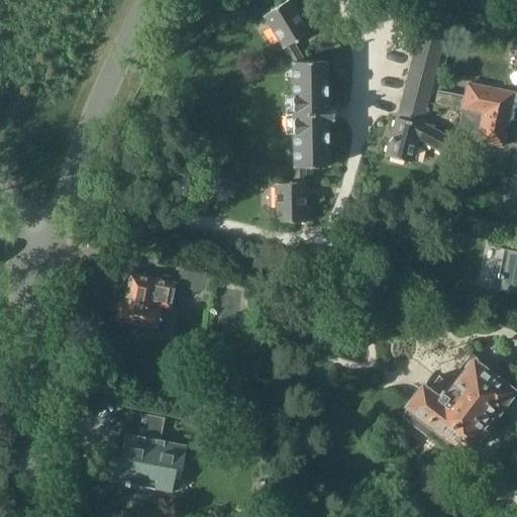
[(294,0),(289,0),(265,14),(293,62),(305,62),(298,49),(312,41),(308,33),(309,33),(296,12),(301,9),(294,0)]
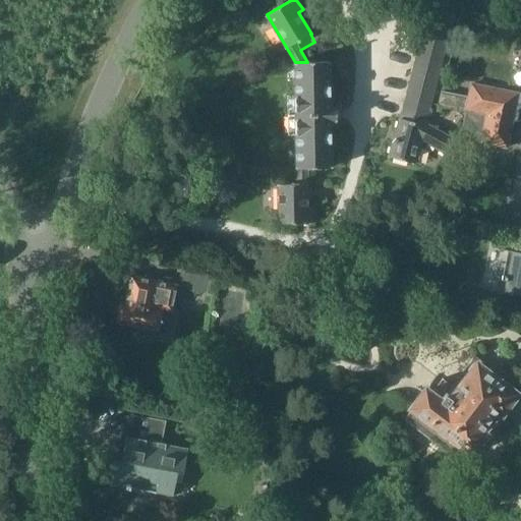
[(422,32),(451,39),(454,26),(426,19),(422,32)]
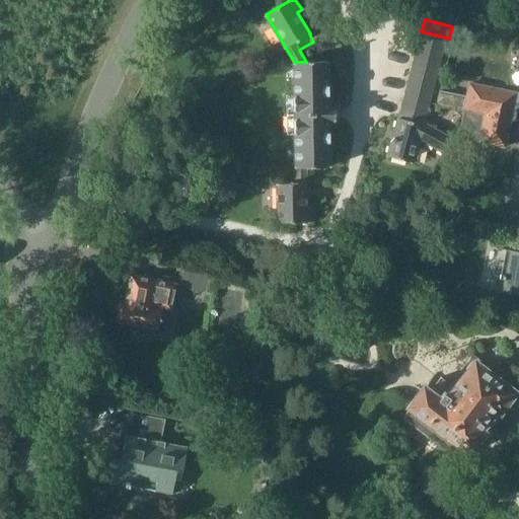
[(418,44),(446,52),(449,39),(421,31),(418,44)]
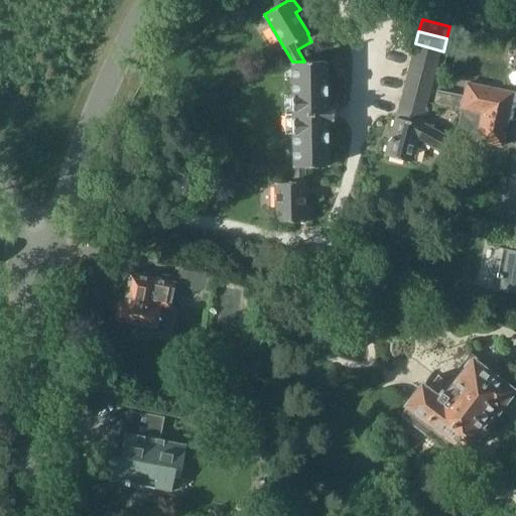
[(412,56),(440,63),(443,51),(415,43),(412,56)]
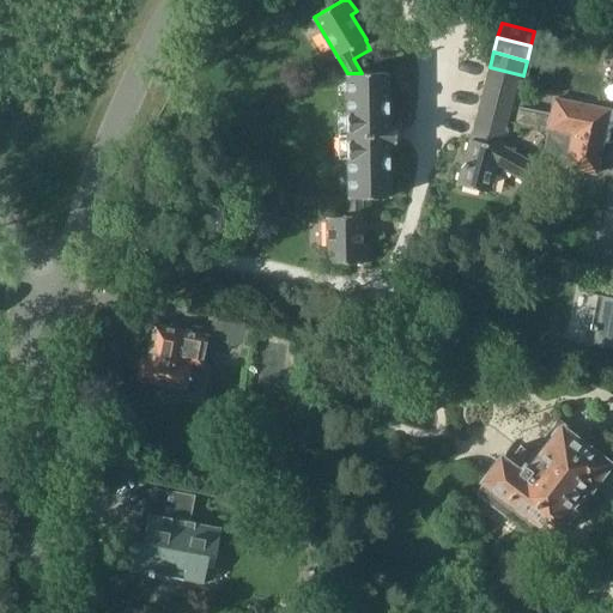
[(486,82),(520,90),(523,76),(490,67),(486,82)]
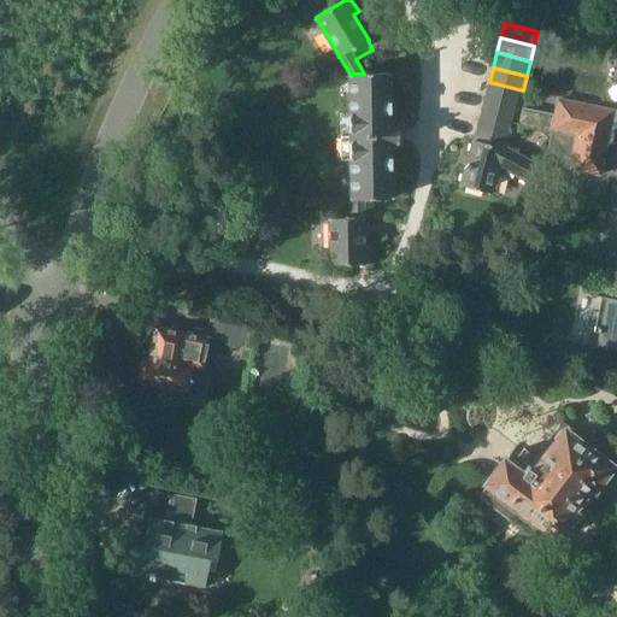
[(352,219),(330,219),(330,264),(370,264),(370,248),(365,248),(364,200),(393,200),(393,145),(399,145),(400,129),(392,129),(392,74),(364,74),(350,74),(352,219)]
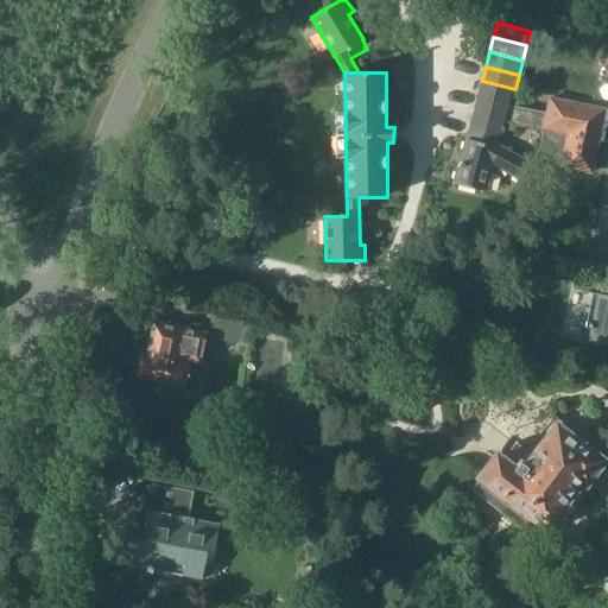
[(479,95),(512,103),(515,89),(482,81),(479,95)]
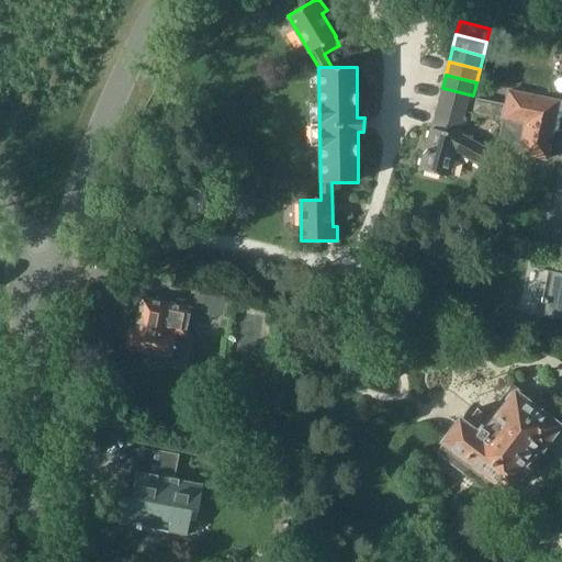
[(439,101),(469,109),(473,96),(442,88),(439,101)]
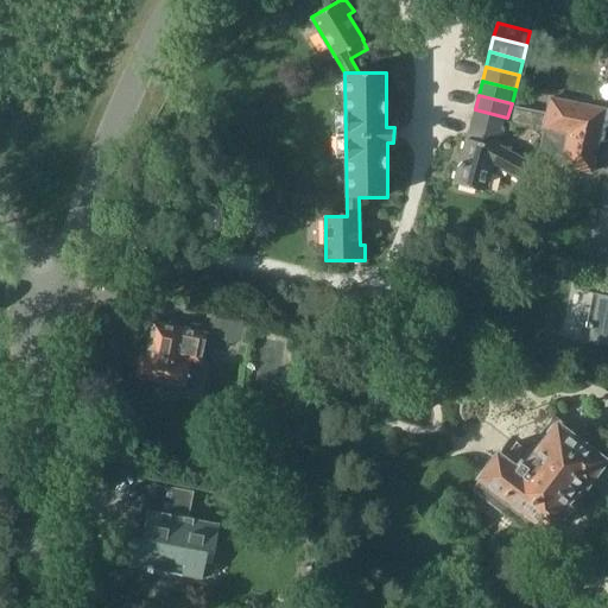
[(514,111),(512,119),(512,122),(544,130),(539,150),(563,154),(561,166),(590,172),(597,139),(602,140),(607,111),(607,108),(607,109),(550,99),(548,111),(515,105),(514,111)]
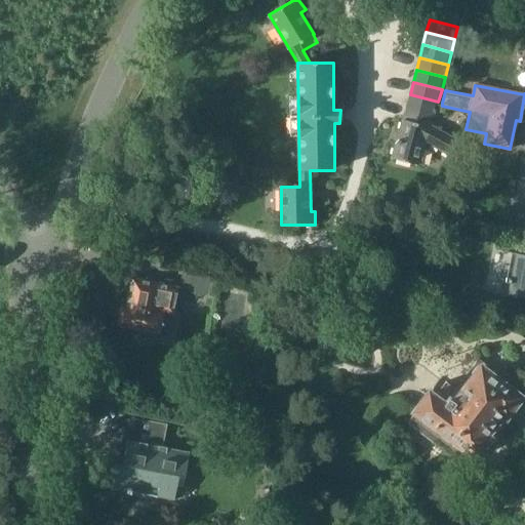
[(406,107),(435,115),(438,102),(410,94),(406,107)]
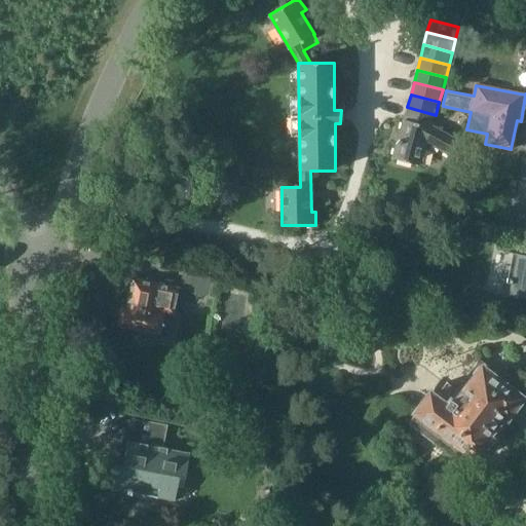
[(461,139),(434,125),(436,115),(407,107),(404,118),(403,118),(400,130),(399,130),(392,158),(422,165),(428,144),(452,156),(461,139)]
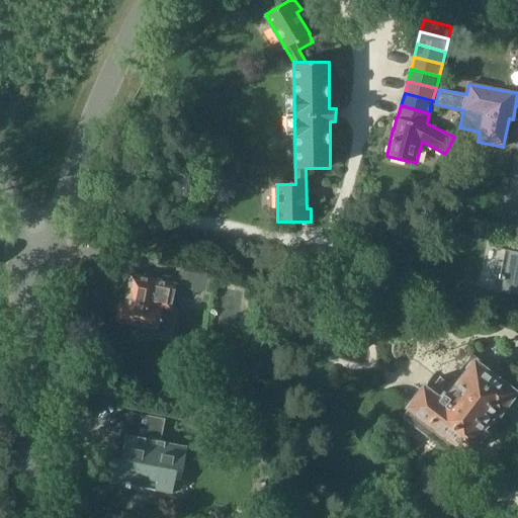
[(436,200),(425,198),(423,207),(434,209),(436,200)]
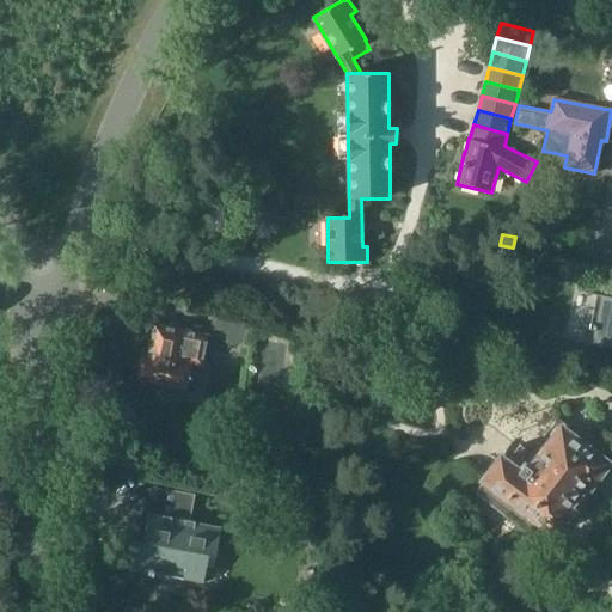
[(611,297),(601,295),(595,325),(589,324),(588,329),(594,330),(592,342),(611,346),(611,297)]
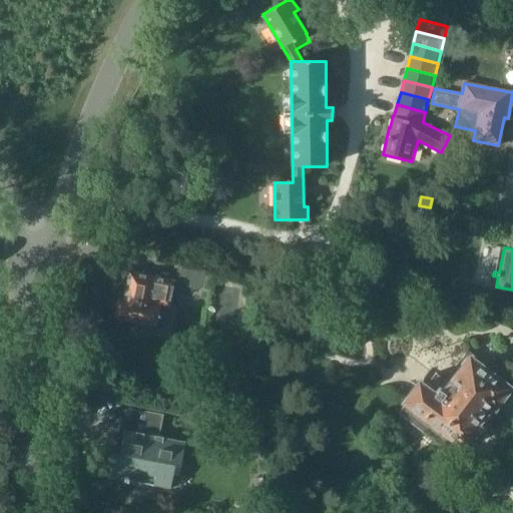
[(182,262),(178,284),(212,291),(217,269),(182,262)]
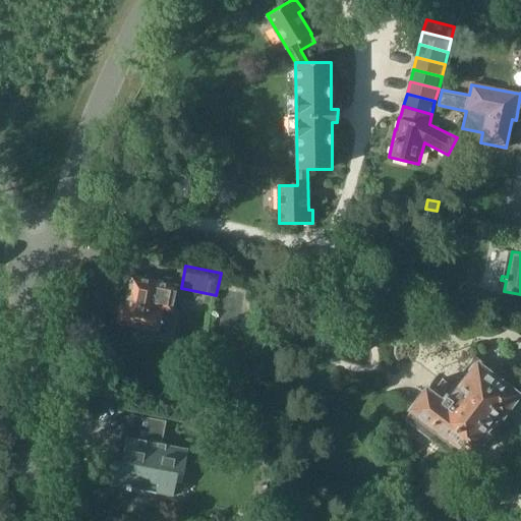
[(171,310),(176,285),(148,279),(129,276),(124,302),(119,301),(115,323),(155,331),(154,335),(171,339),(176,311),(171,310)]
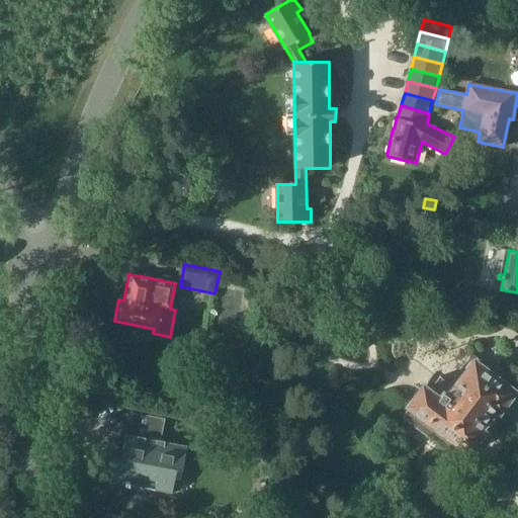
[(517,382),(517,377),(511,372),(500,364),(494,371),(470,353),(449,382),(435,372),(424,387),(423,386),(409,406),(447,434),(438,446),(458,461),(466,450),(467,451),(470,447),(476,446),(480,440),(480,435),(483,432),(479,429),(495,408),(499,411),(502,407),(506,406),(510,400),(510,395),(513,392),(512,391),(517,382)]
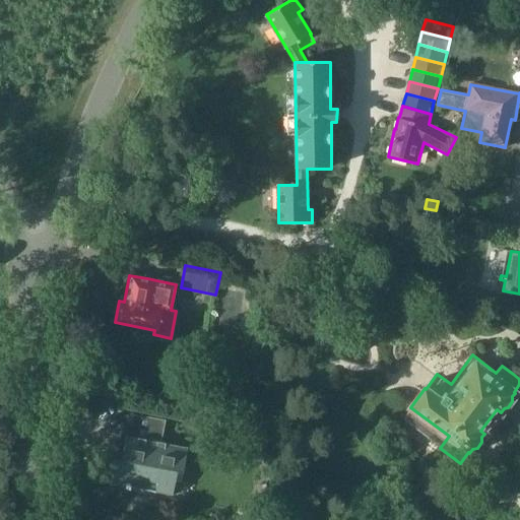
[(98,410),(101,400),(83,396),(80,406),(98,410)]
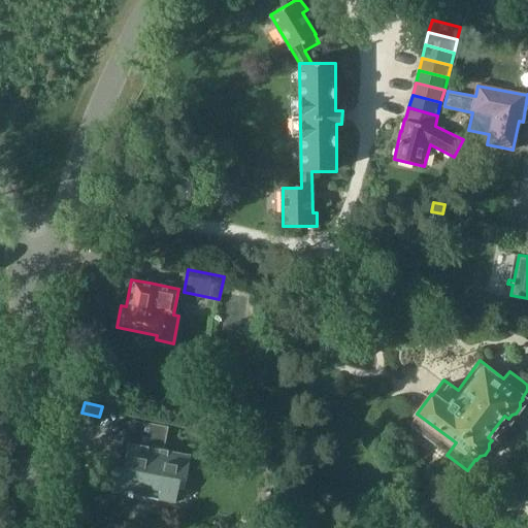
[(123,469),(117,467),(112,490),(127,493),(126,494),(132,495),(132,494),(174,502),(179,476),(185,477),(189,459),(162,454),(168,426),(133,419),(123,469)]
